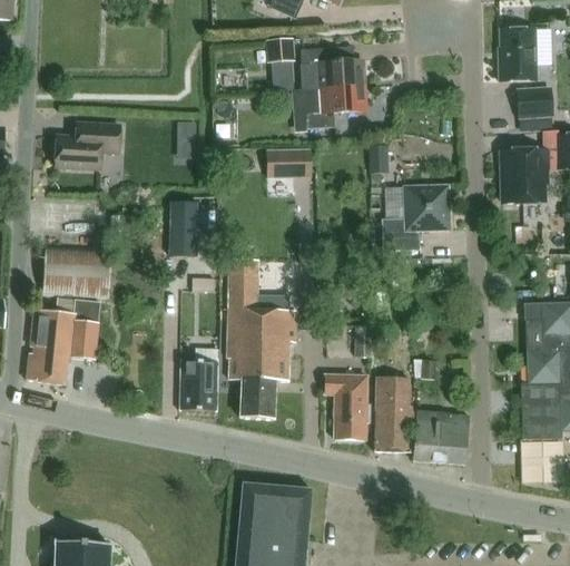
[(0,0),(0,17),(12,19),(12,0),(0,0)]
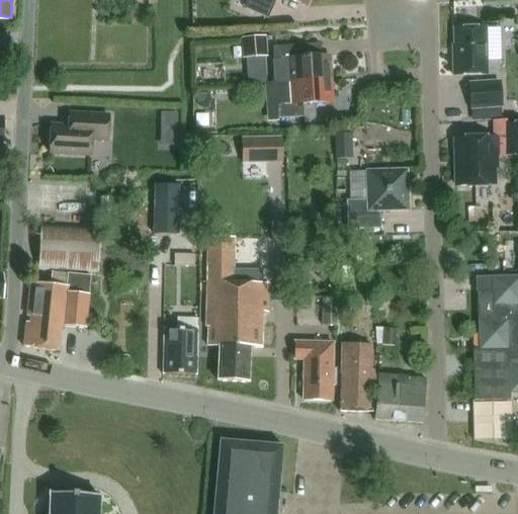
[(247,0),(245,4),(269,14),(274,0),(299,0),(307,3),(308,0),(247,0)]
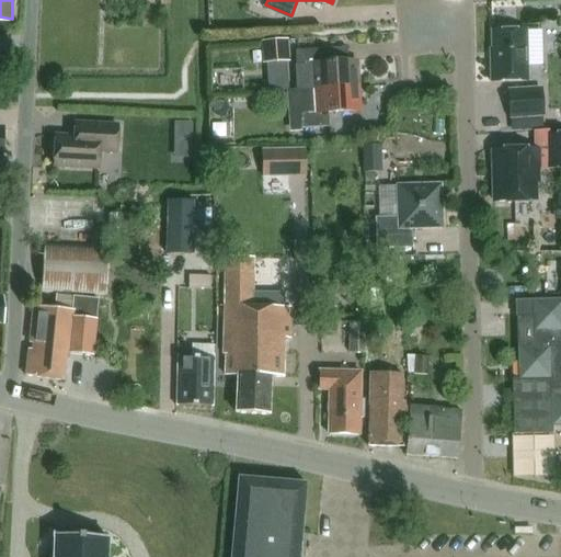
[(496,27),(492,27),(492,56),(491,56),(491,79),(528,78),(527,26),(510,27),(506,23),(497,24),(496,27)]
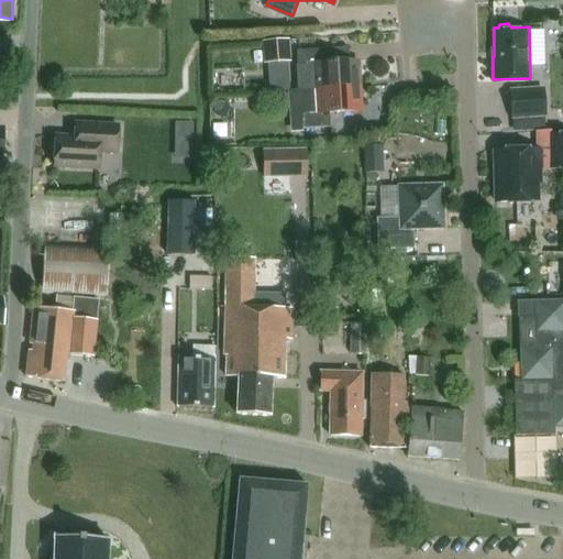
[(263,59),(287,57),(286,36),(262,39),(263,59)]
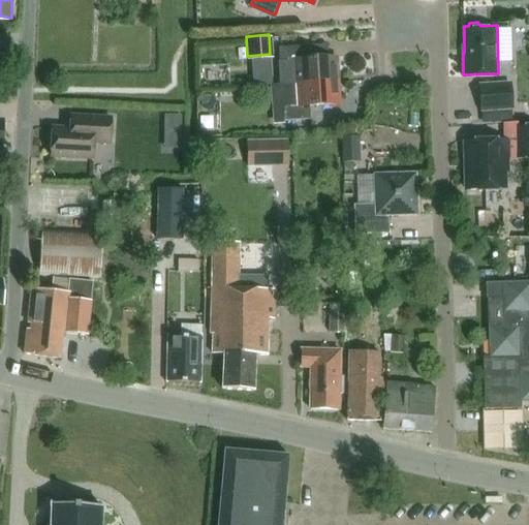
[(296,81),(338,78),(337,55),(307,56),(306,43),(279,44),(280,68),(294,67),(296,81)]
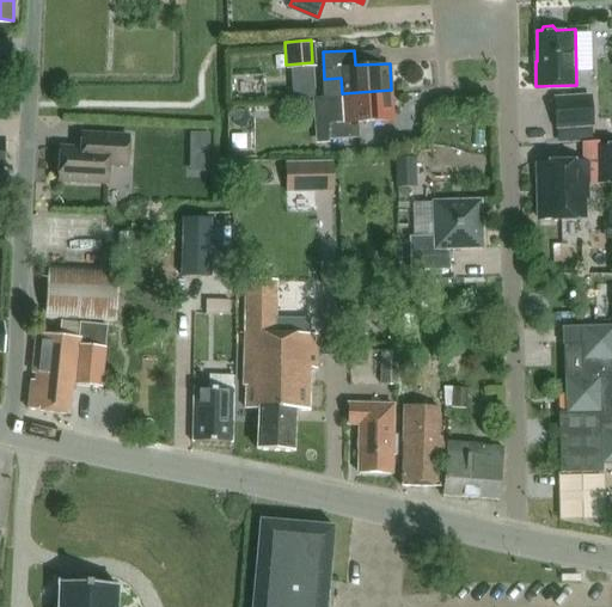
[(341,78),(324,79),(325,94),(342,93),(341,78)]
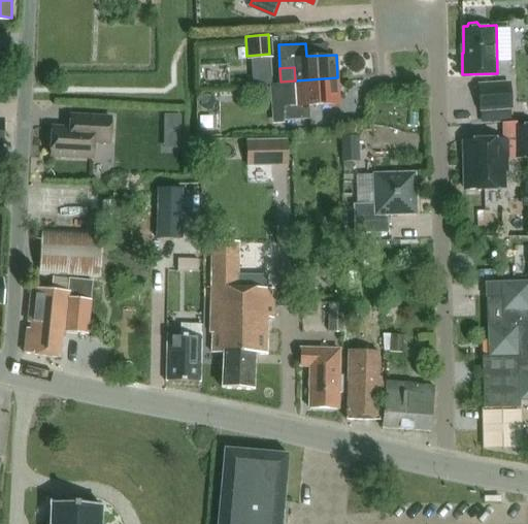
[(308,103),(339,101),(337,77),(295,80),(296,103),(282,104),(283,118),(309,117),(308,103)]
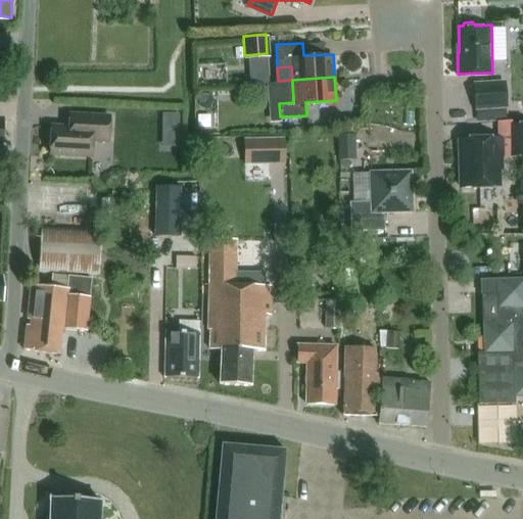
[(278,81),(270,81),(273,118),(280,116),(279,103),(293,102),(292,80),(278,81)]
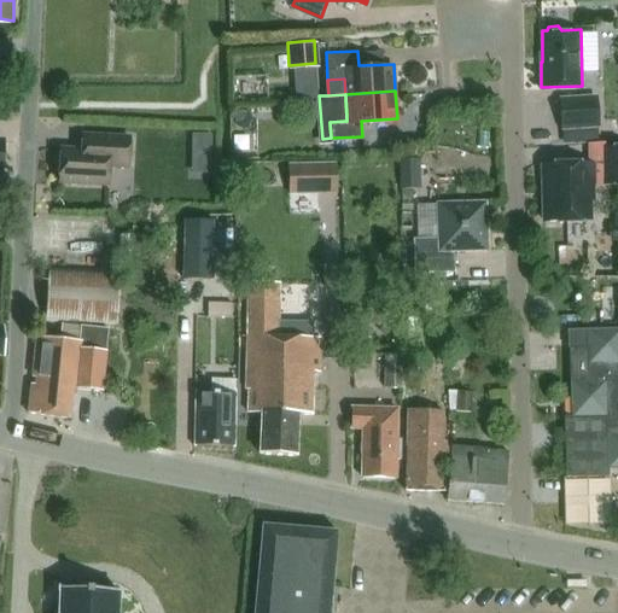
[(563,124),(599,122),(596,95),(560,98),(563,124)]
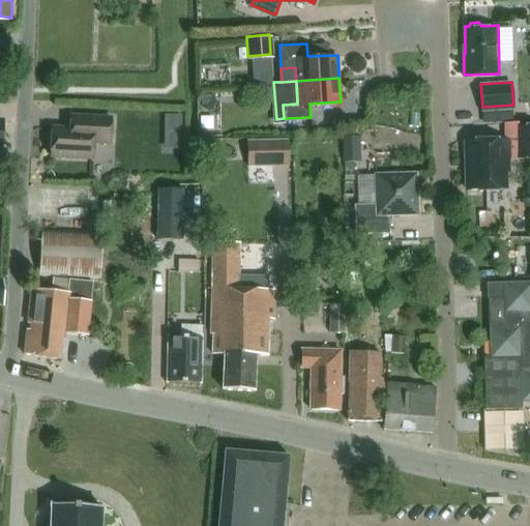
[(164,112),(164,128),(182,128),(182,112),(164,112)]
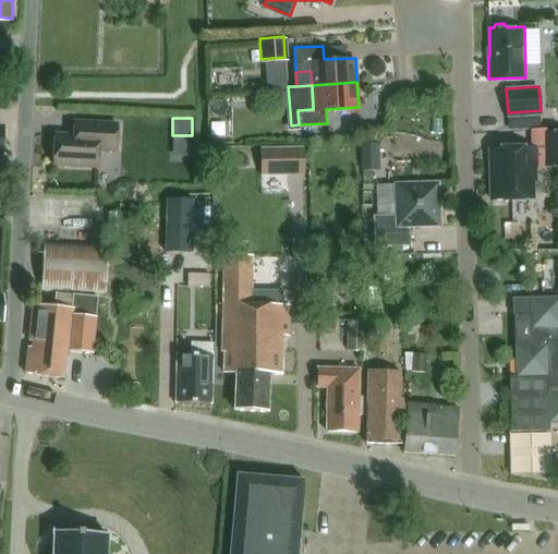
[(117,122),(75,120),(74,133),(56,132),(53,163),(98,165),(98,147),(116,148),(117,122)]
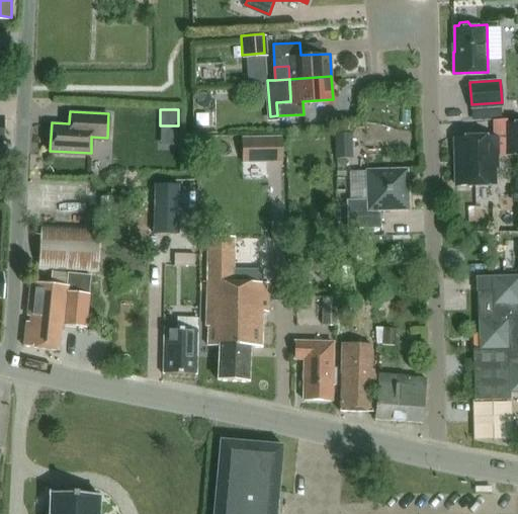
[(505,152),(517,151),(517,117),(504,118),(505,152)]
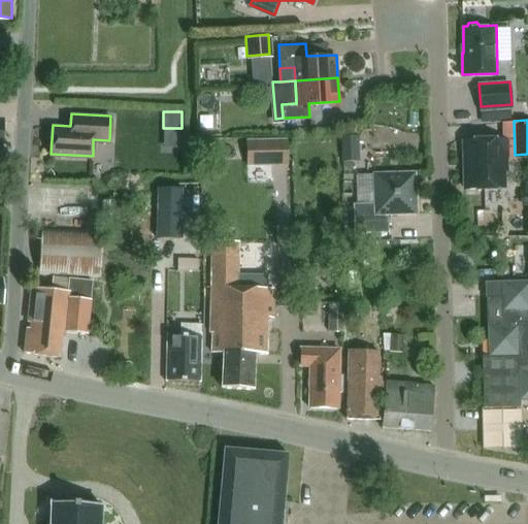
[(287,135),(246,137),(248,163),(288,162),(287,135)]
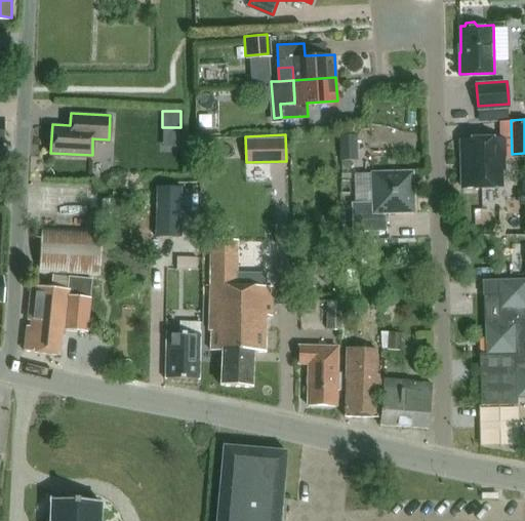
[(340,159),(357,159),(357,136),(340,136),(340,159)]
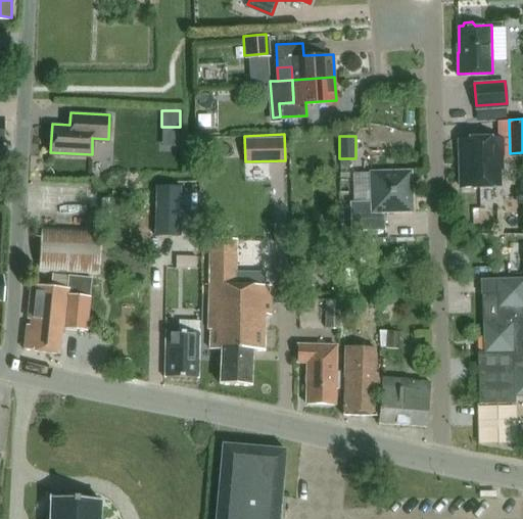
[(501,136),(460,137),(461,185),(497,184),(497,167),(501,167),(501,136)]
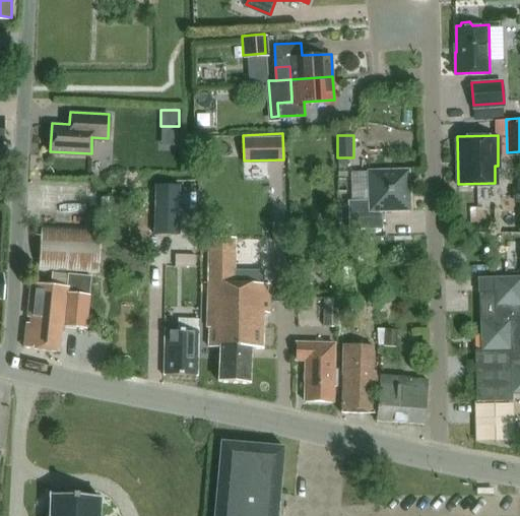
[(347,198),(348,228),(382,227),(382,209),(409,208),(408,168),(368,169),(369,197),(347,198)]
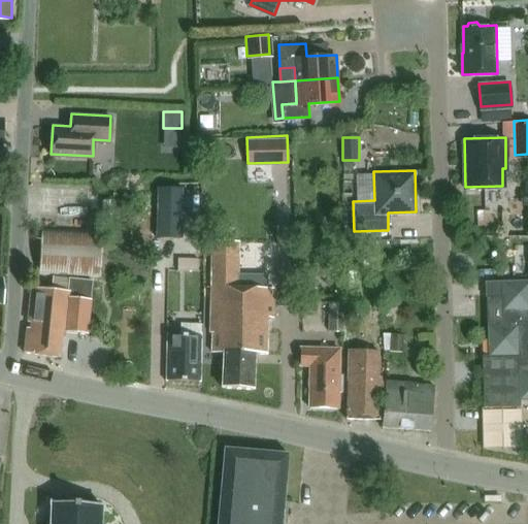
[(162,186),(161,234),(183,234),(183,186),(162,186)]
